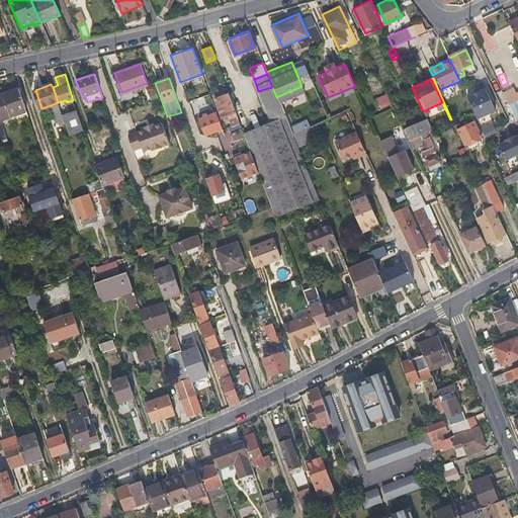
[(272,87),(258,91),(270,121),(285,115),(276,97),(272,87)]
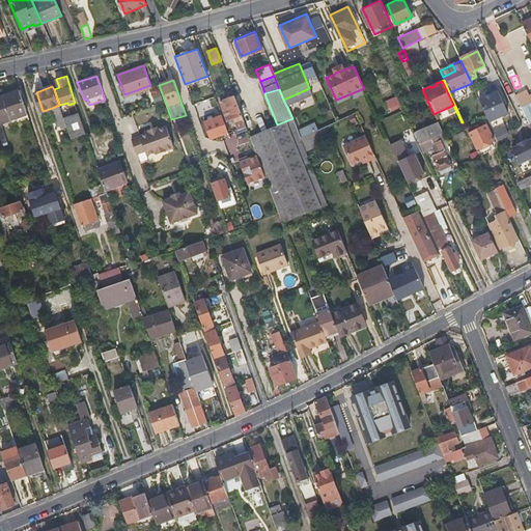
[(493,94),(479,101),(490,122),(508,114),(498,89),(492,92),(493,94)]
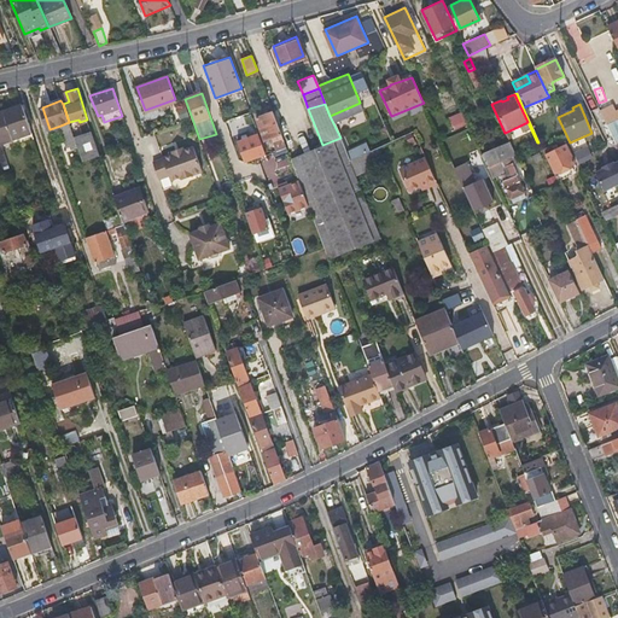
[(33,134),(22,105),(0,111),(0,144),(33,134)]
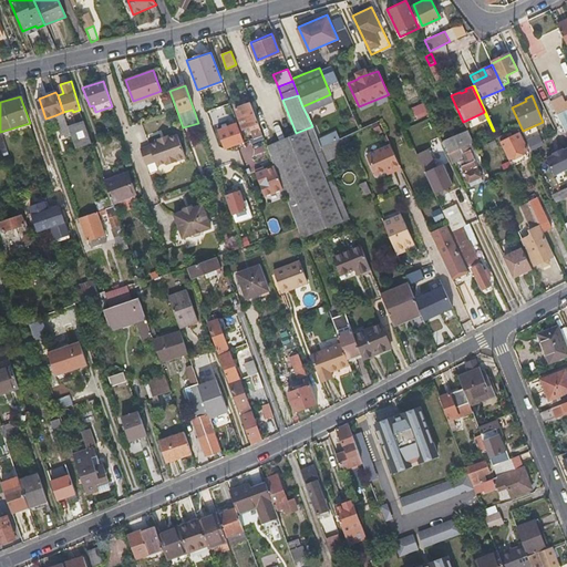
[(257,120),(249,102),(235,109),(241,126),(251,122),(257,120)]
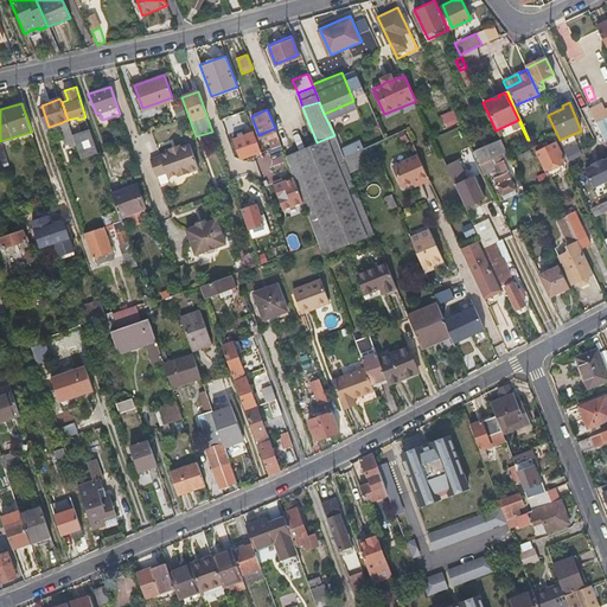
[(458,119),(454,110),(441,116),(445,123),(458,119)]
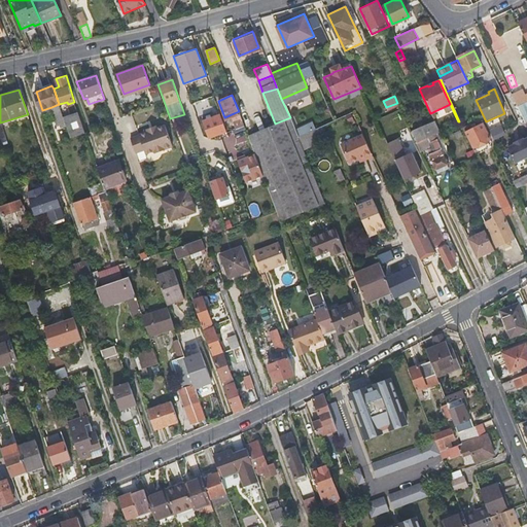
[(521,113),(525,123),(526,121),(526,102),(518,107),(521,113)]
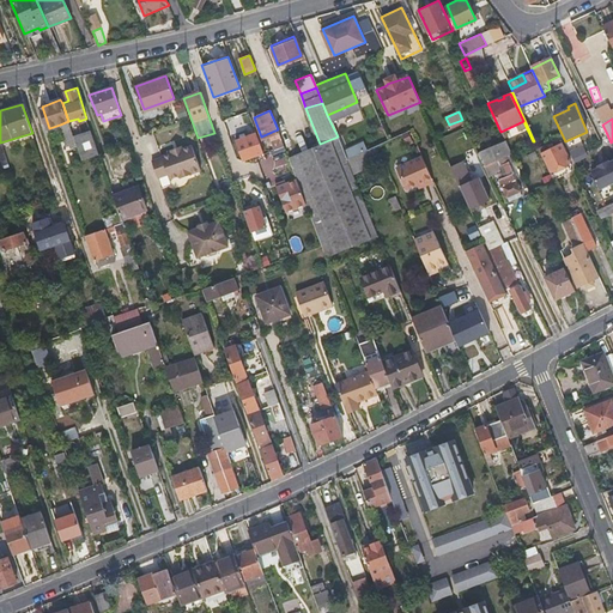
[(68,121),(60,125),(67,146),(76,144),(73,135),(68,121)]
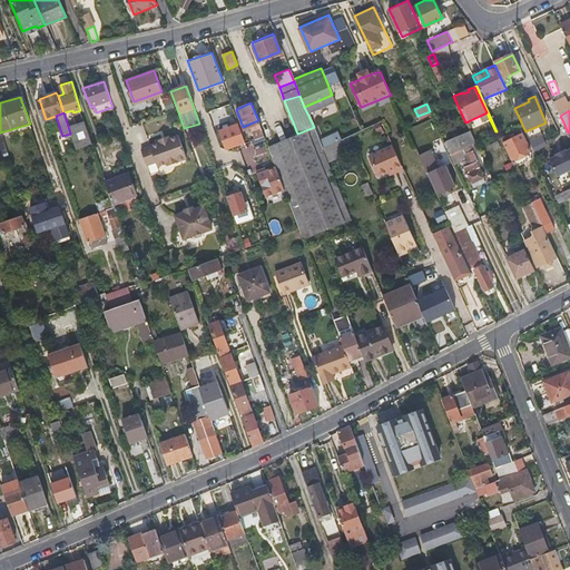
[(68,126),(70,134),(76,149),(92,143),(85,120),(68,126)]
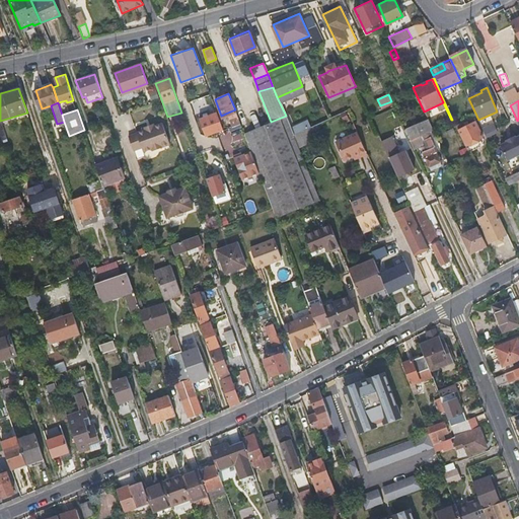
[(235,125),(239,123),(235,109),(230,112),(235,125)]
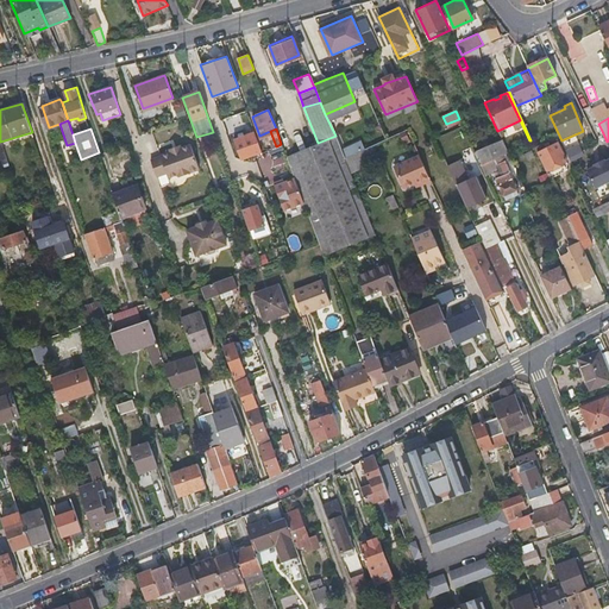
[(385,140),(381,130),(356,139),(353,140),(358,151),(360,150),(371,145),(385,140)]
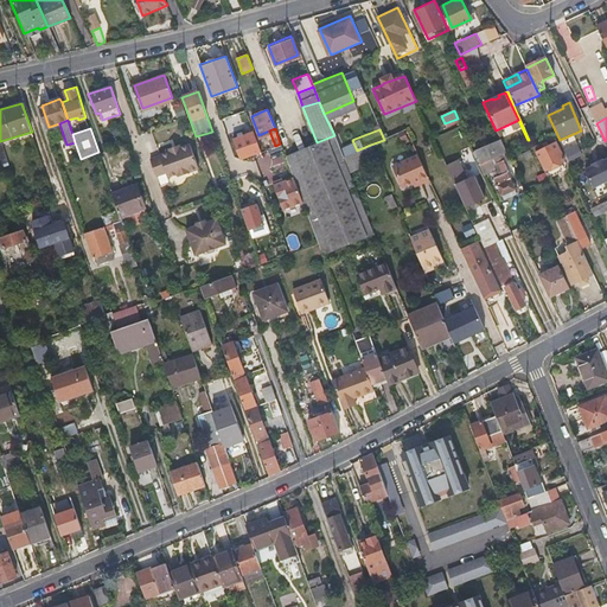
[(261,151),(254,132),(236,139),(243,158),(254,153),(261,151)]
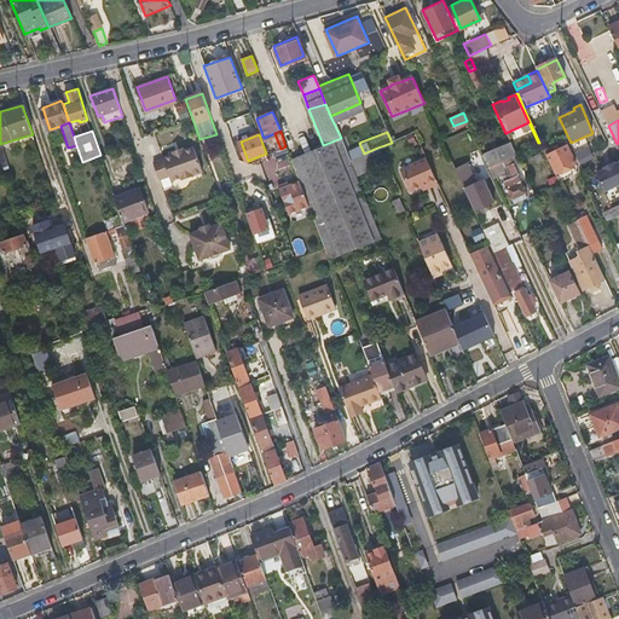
[(356,175),(350,160),(341,138),(323,145),(290,157),(299,180),(307,206),(323,246),(328,258),(381,237),(356,175)]
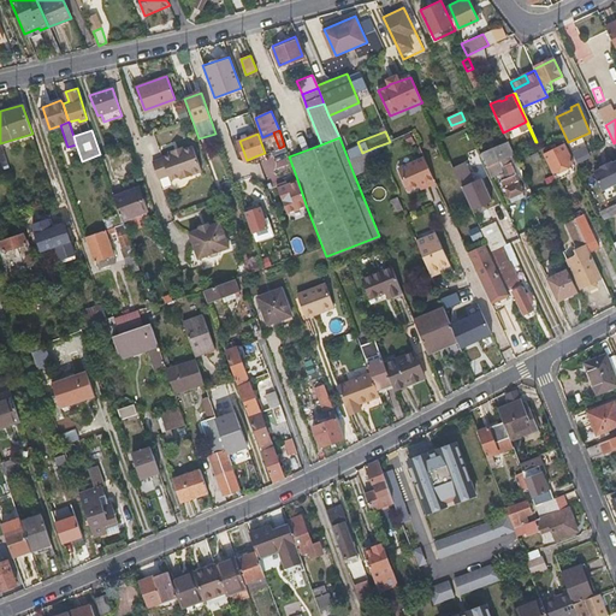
[(486,169),(514,155),(513,153),(507,141),(479,154),(486,169)]
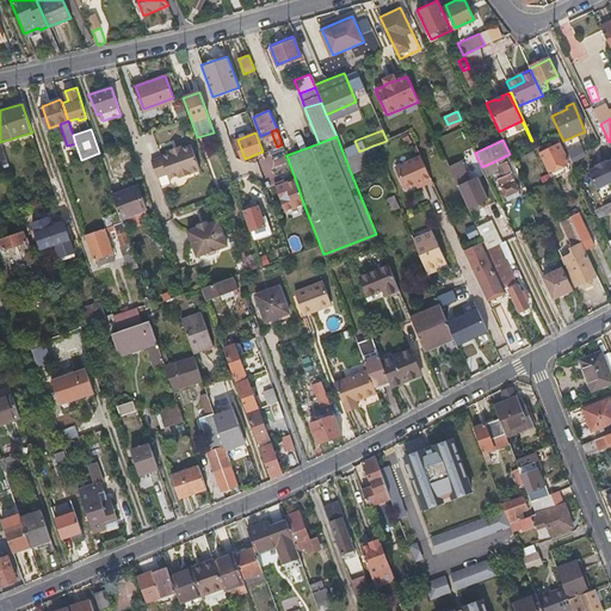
[(10,171),(0,142),(0,155),(6,172),(10,171)]
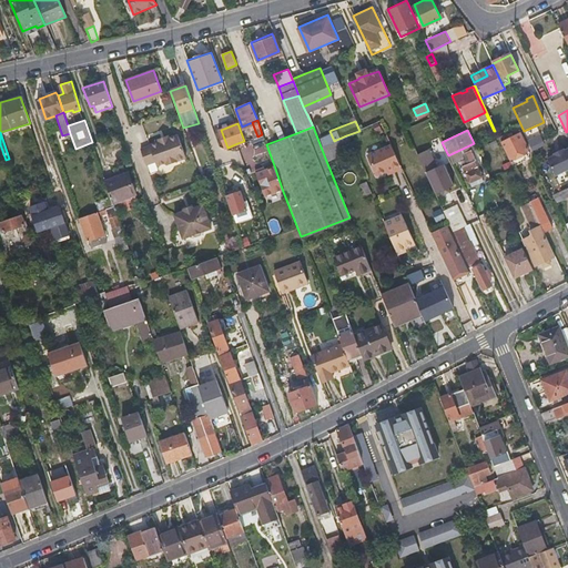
[(140,149),(145,164),(154,161),(156,165),(165,162),(166,164),(185,158),(176,134),(168,138),(166,137),(158,140),(158,142),(149,145),(140,149)]
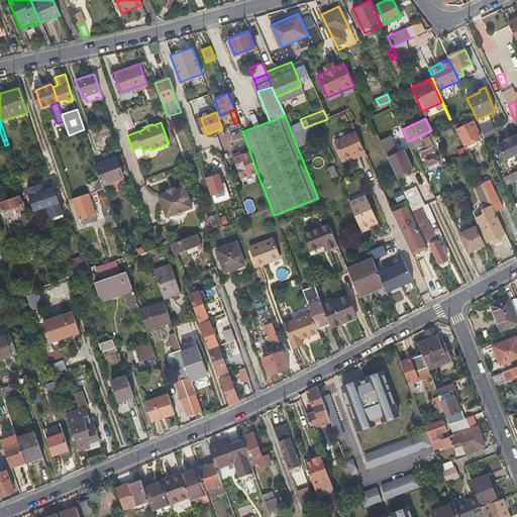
[(459,124),(454,127),(462,145),(481,136),(474,122),(467,125),(461,127),(459,124)]
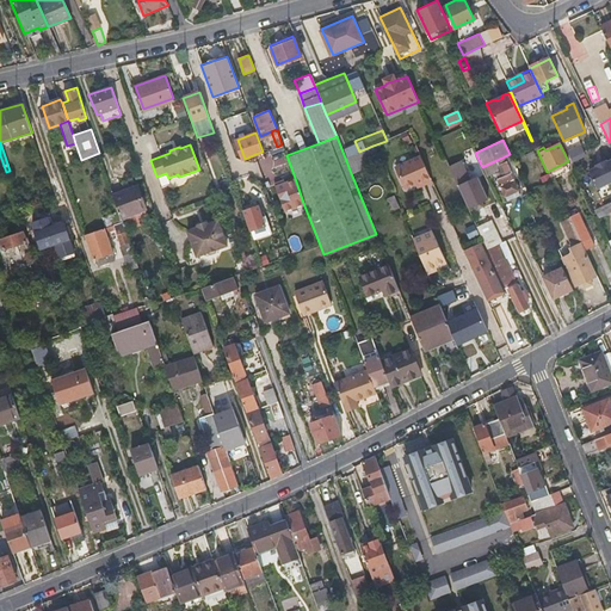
[(581,144),(569,150),(574,161),(586,155),(581,144)]
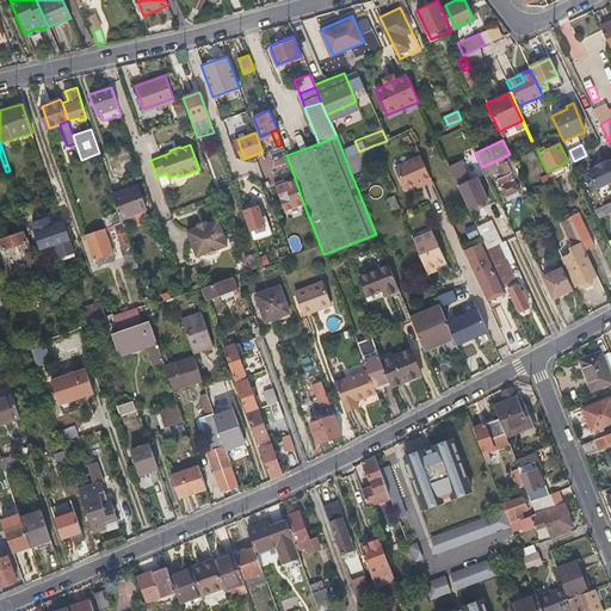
[(372,146),(362,150),(359,152),(345,158),(351,173),(380,161),(372,146)]
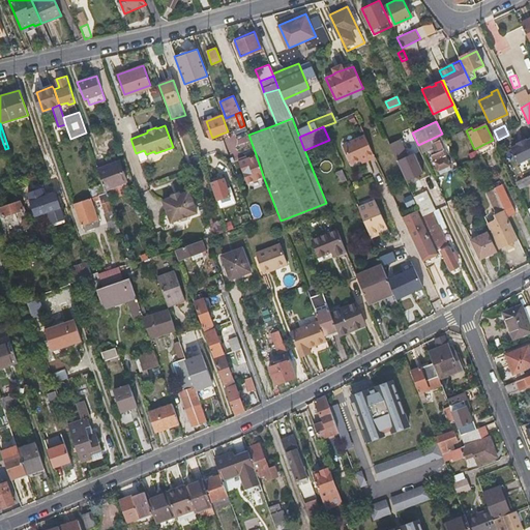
[(247,145),(243,133),(224,139),(228,151),(247,145)]
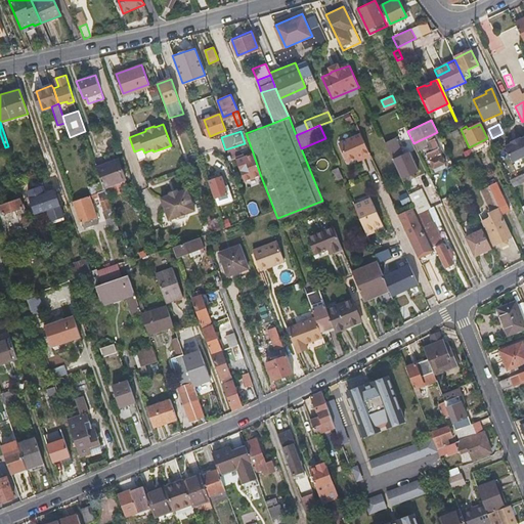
[(434,137),(438,135),(437,132),(413,143),(418,151),(425,148),(433,168),(443,163),(436,147),(438,146),(434,137)]
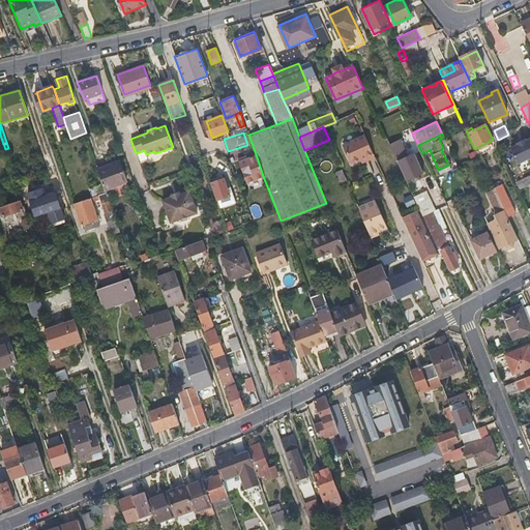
[(372,149),(365,136),(343,145),(351,164),(361,159),(374,154),(372,149)]
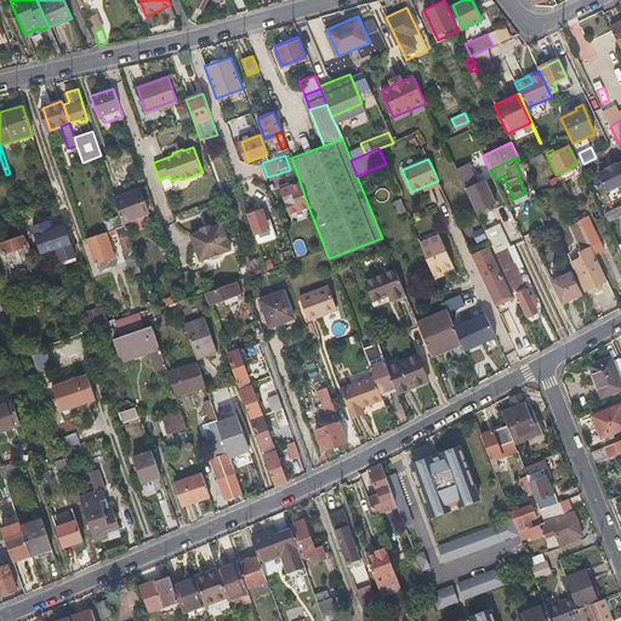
[(620,186),(620,164),(599,175),(608,192),(620,186)]
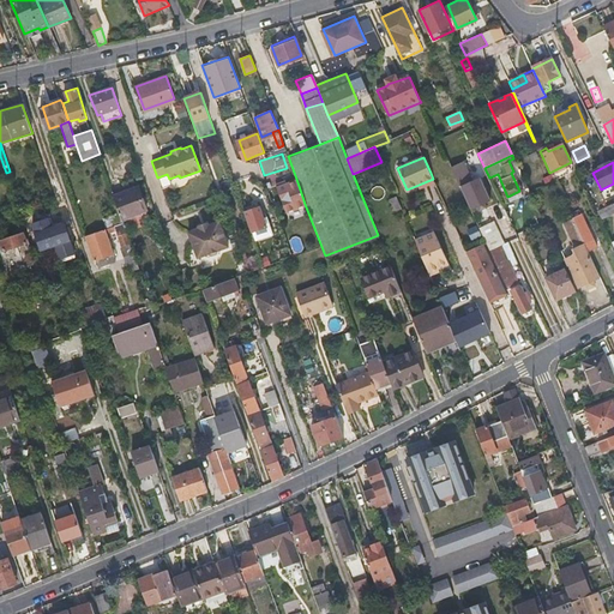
[(452,170),(469,206),(477,203),(487,198),(489,198),(481,181),(473,185),(464,166),(452,170)]
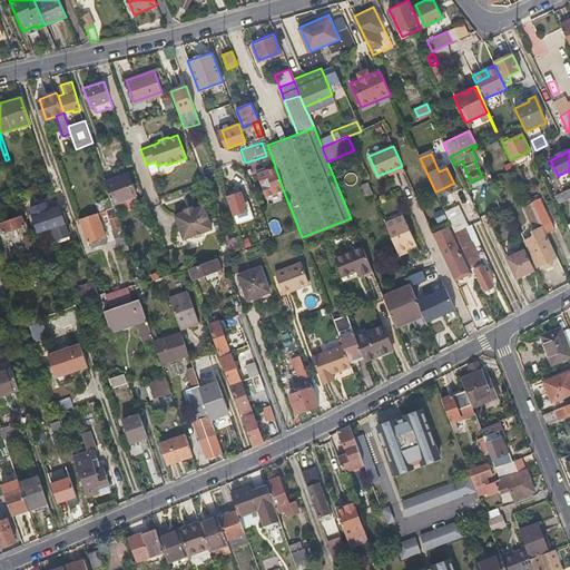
[(265,196),(283,189),(275,166),(265,169),(265,167),(256,172),(265,196)]
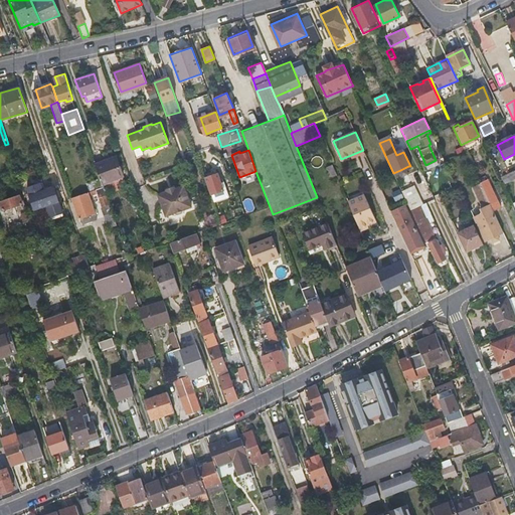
[(363,150),(351,155),(353,160),(365,154),(363,150)]
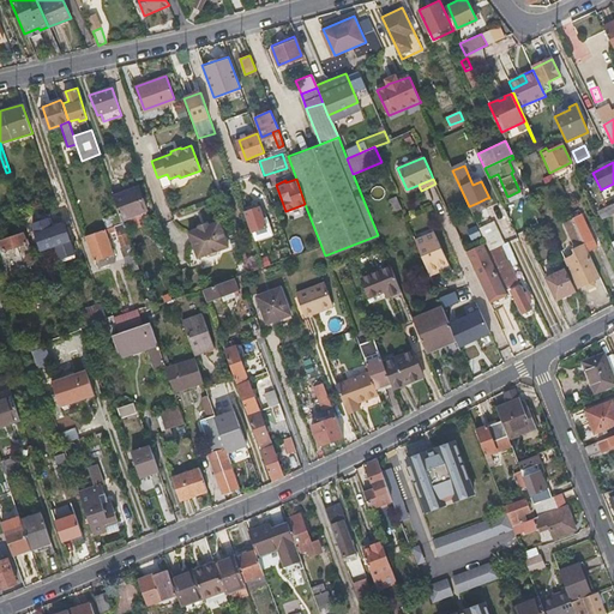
[(113,193),(121,218),(148,209),(139,185),(113,193)]
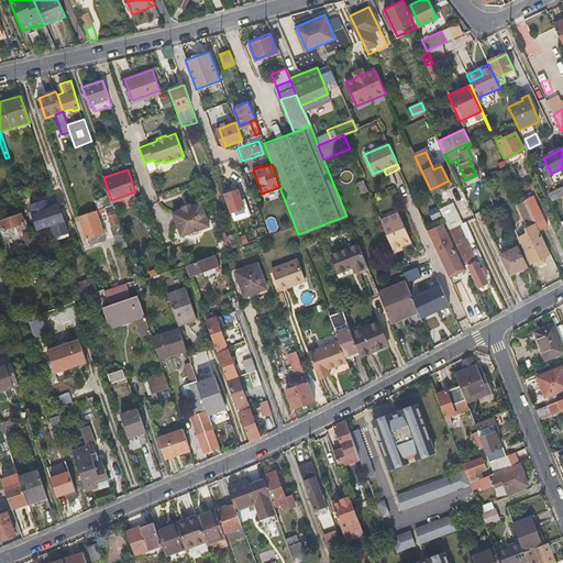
[(368,192),(363,180),(357,183),(362,195),(368,192)]
